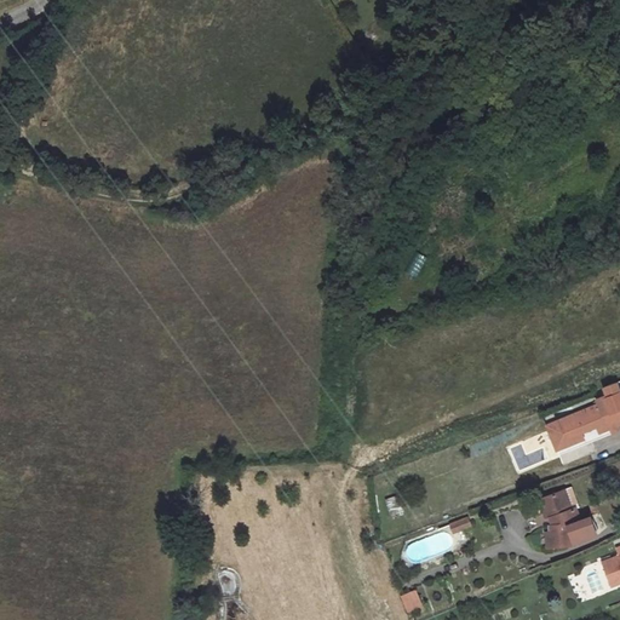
[(604,397),(560,415),(569,440),(613,422),(619,418),(619,375),(608,380),(610,388),(602,391),(604,397)]
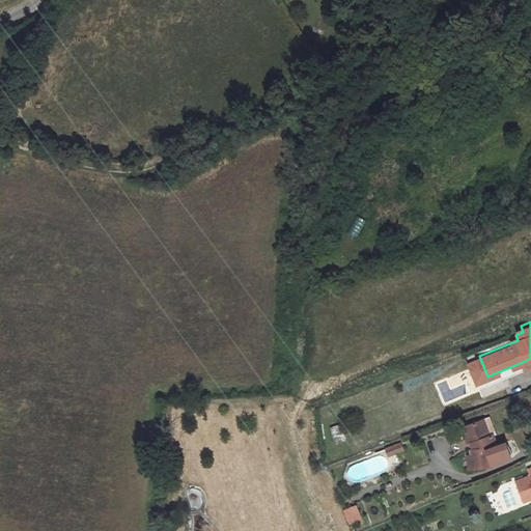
[(479,356),(472,359),(480,380),(487,376),(479,356)]
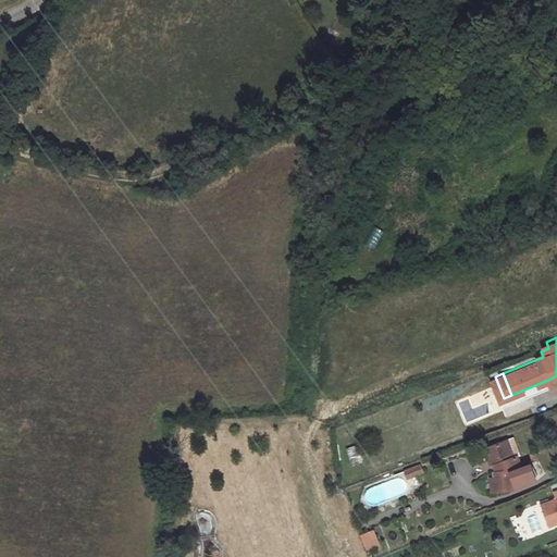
[(490,478),(492,490),(519,485),(517,467),(524,466),(520,454),(518,455),(510,437),(485,445),(491,461),(494,460),(496,468),(493,469),(494,477),(490,478)]
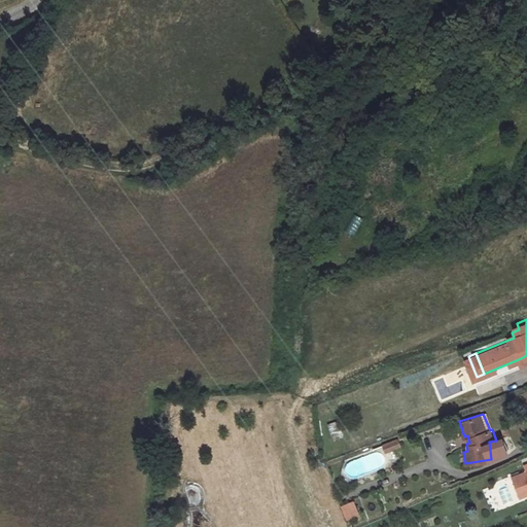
[(381,445),(384,454),(400,449),(397,440),(381,445)]
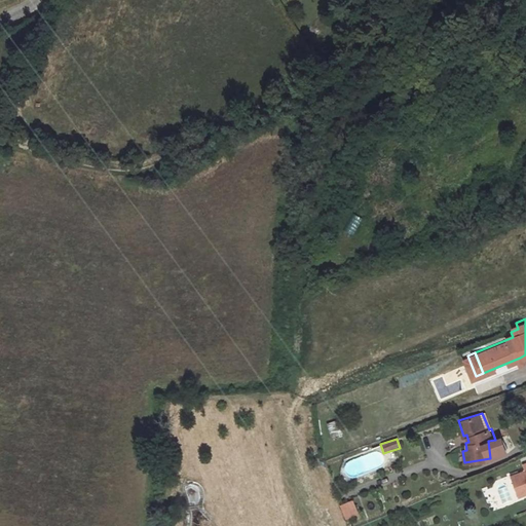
[(307,445),(311,455),(318,453),(315,442),(307,445)]
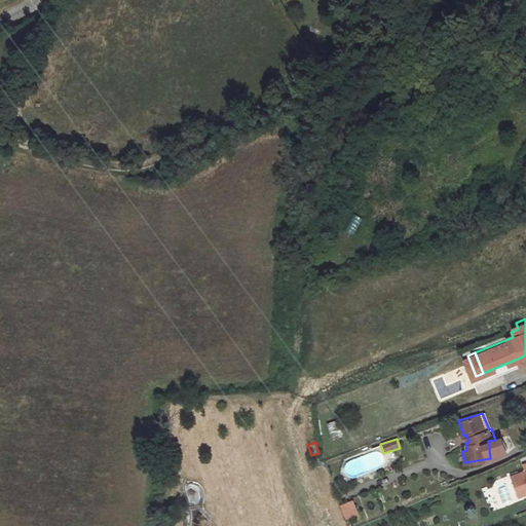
[(518,491),(525,487),(525,467),(511,475),(518,491)]
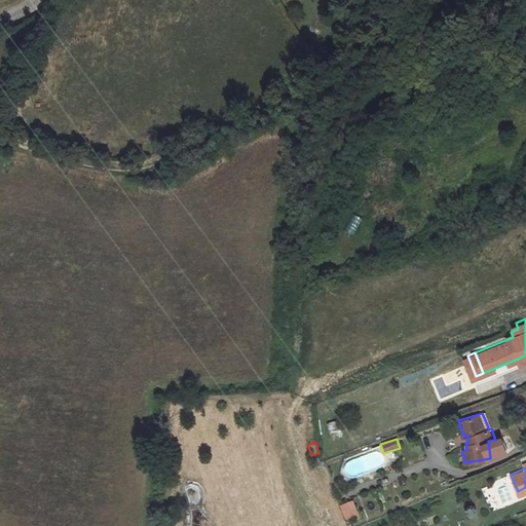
[(352,500),(339,505),(345,521),(359,515),(352,500)]
